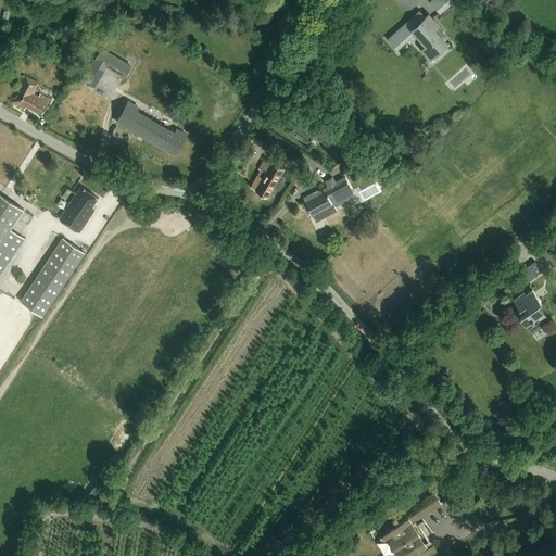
[(452,0),(430,0),(430,1),(436,8),(440,13),(453,1),(452,0)]
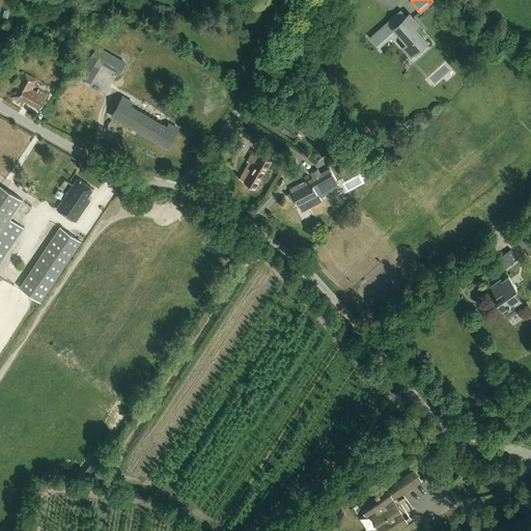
[(402,47),(411,55),(426,42),(419,33),(422,30),(408,14),(401,20),(398,17),(393,21),(391,19),(370,37),(379,47),(396,31),(407,43),(402,47)]
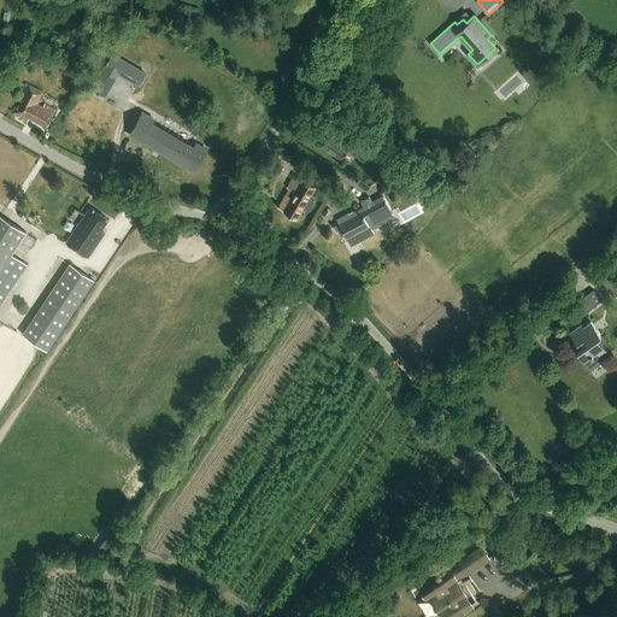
[(27,42),(18,57),(31,64),(40,51),(27,42)]
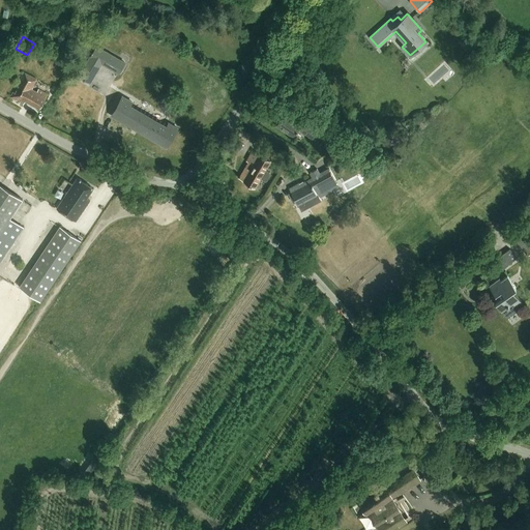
[(96,47),(79,76),(90,82),(102,62),(109,65),(109,66),(119,72),(125,63),(96,47)]
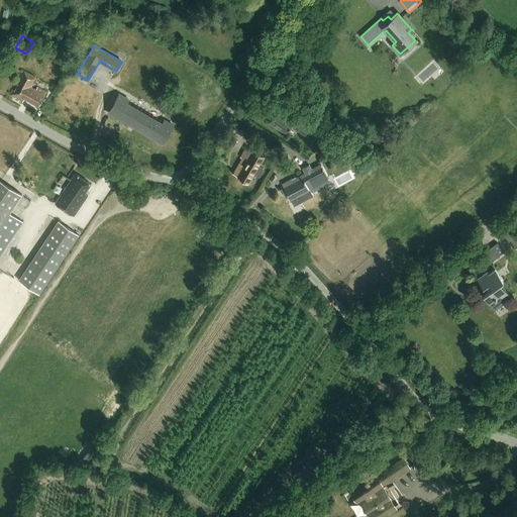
[(23,71),(10,95),(23,103),(24,99),(38,107),(46,93),(31,84),(35,78),(23,71)]
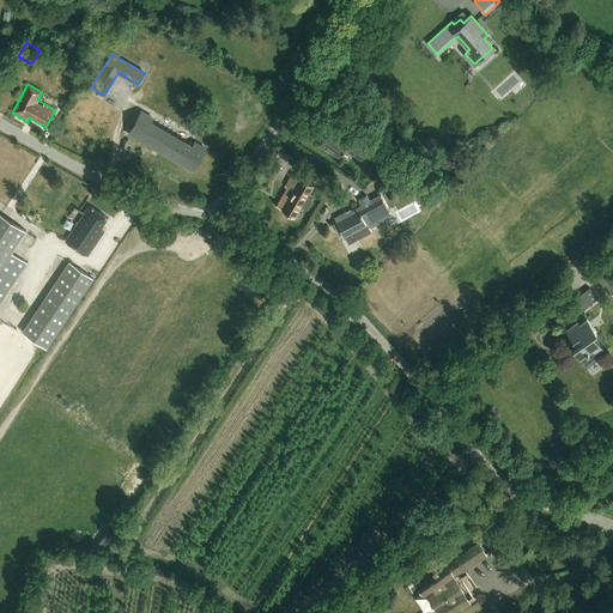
[(141,111),(129,134),(140,140),(153,119),(144,113),(141,111)]
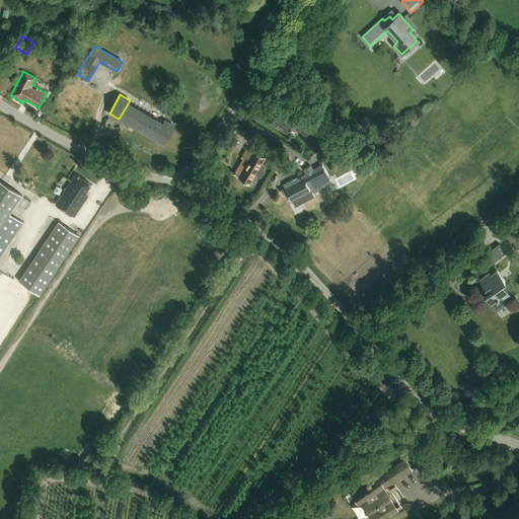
[(278,110),(271,123),(286,134),(291,127),(305,137),(317,120),(303,109),(297,118),(290,113),(287,117),(278,110)]
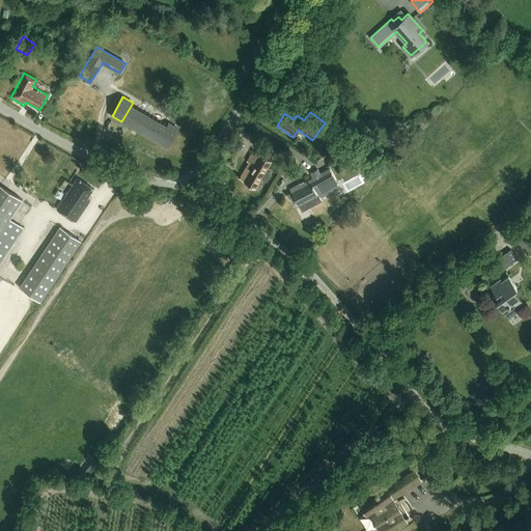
[(140,116),(134,127),(144,133),(143,134),(160,143),(162,140),(169,144),(177,129),(169,123),(167,128),(150,117),(149,119),(144,116),(143,117),(140,116)]
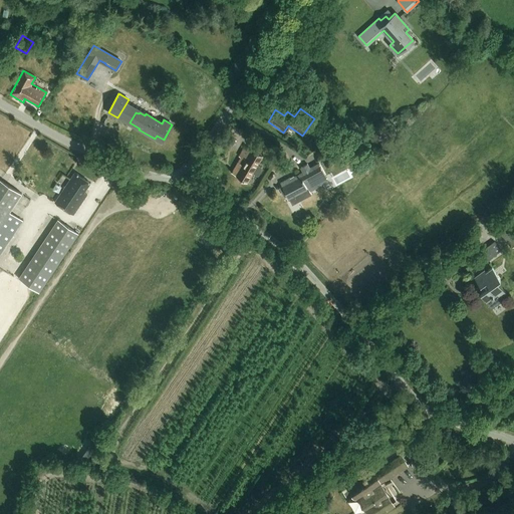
[(324,133),(319,130),(315,134),(320,138),(324,133)]
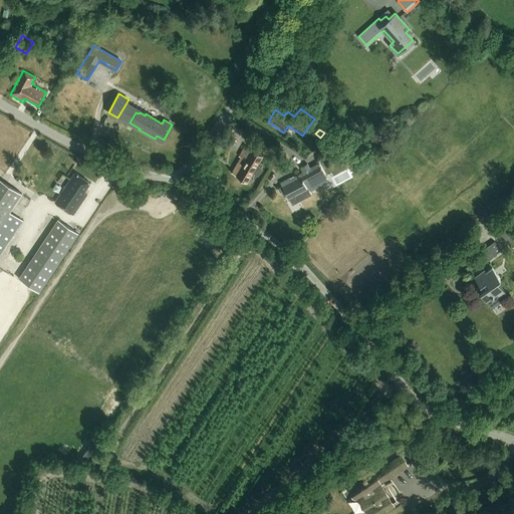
[(339,144),(331,137),(324,146),(332,153),(339,144)]
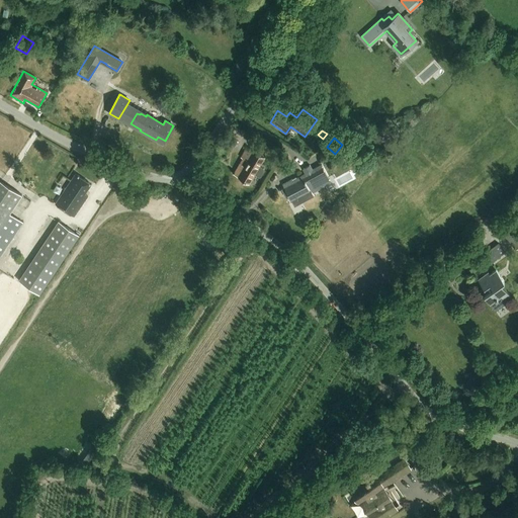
[(255,148),(264,154),(269,146),(259,141),(255,148)]
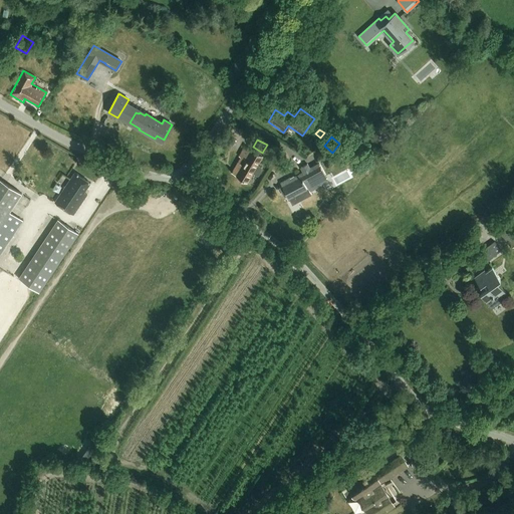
[(232,173),(248,183),(253,174),(257,177),(260,176),(263,171),(263,169),(258,166),(264,157),(245,147),(239,157),(241,158),(232,173)]
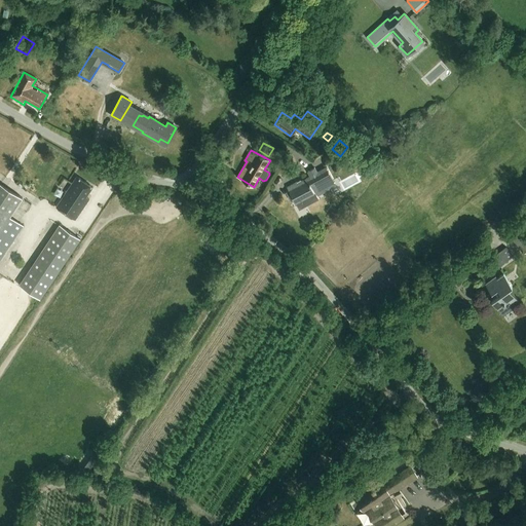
[(300,179),(287,186),(290,192),(287,193),(291,201),(294,199),(295,201),(302,198),(306,205),(318,199),(315,195),(324,190),(325,192),(330,189),(327,184),(333,181),(326,167),(320,172),(317,173),(314,167),(307,172),(310,176),(301,181),(300,179)]
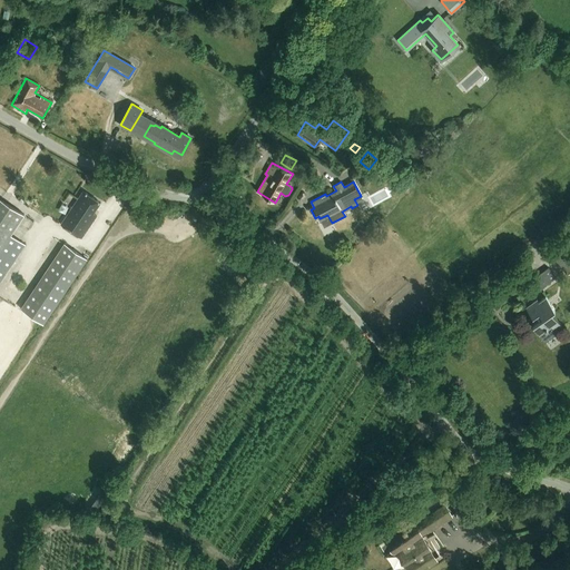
[(81,203),(78,200),(61,225),(81,238),(97,216),(94,214),(100,203),(87,194),(81,203)]
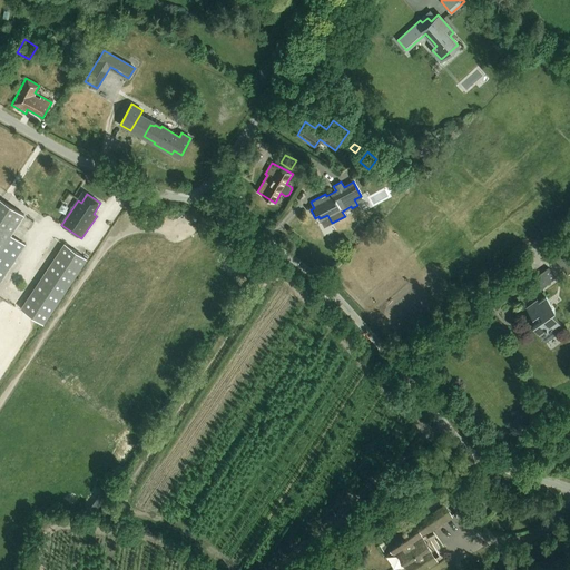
[(0,281),(25,245),(10,235),(25,215),(0,198),(0,281)]
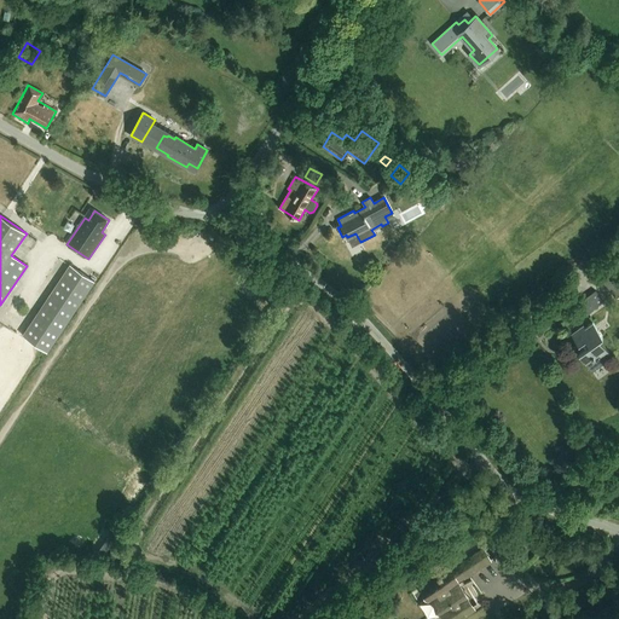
[(23,335),(48,352),(96,281),(70,264),(23,335)]
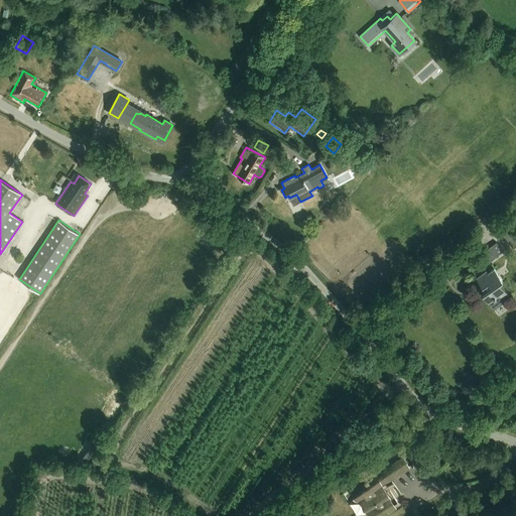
[(503,253),(496,243),(492,246),(498,256),(503,253)]
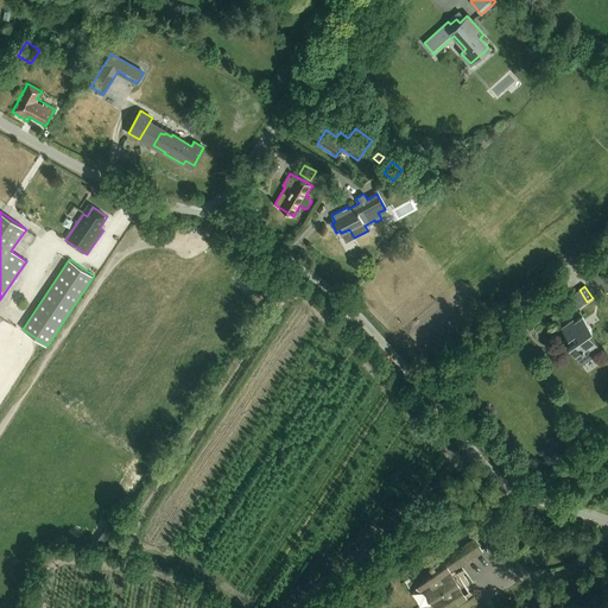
[(569,347),(575,356),(582,366),(595,356),(591,352),(599,347),(588,331),(591,329),(583,317),(575,323),(574,320),(562,329),(572,343),(569,347)]
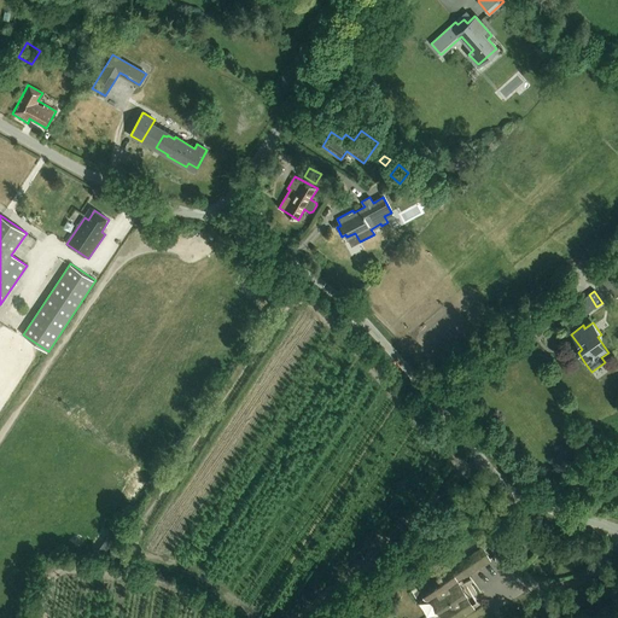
[(481,548),(418,588),(425,600),(427,598),(439,617),(455,617),(471,608),(474,606),(458,579),(470,573),(489,563),(481,548)]
